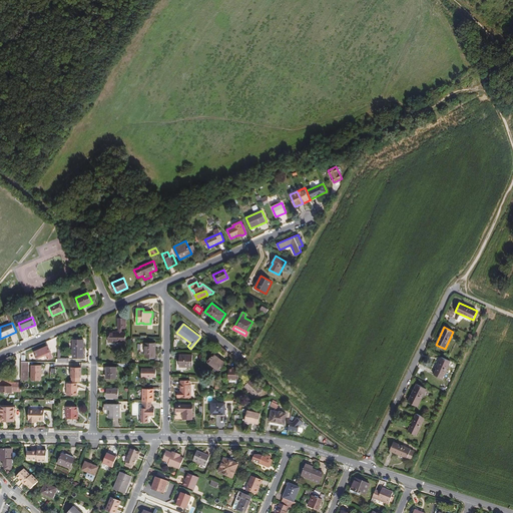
[(118,332),(109,332),(108,342),(124,342),(125,333),(122,332),(118,332)]
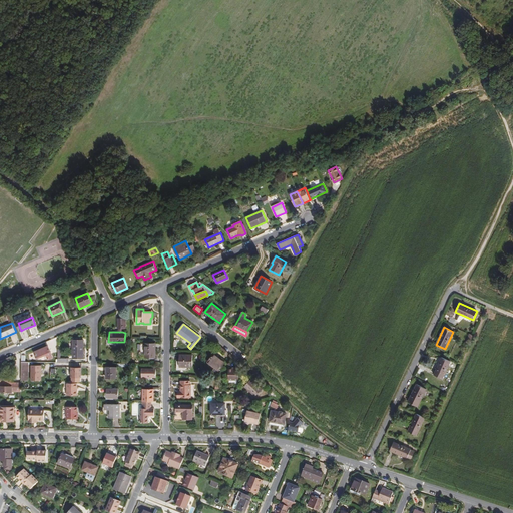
[(83,340),(73,340),(73,358),(83,358),(83,354),(83,350),(83,340)]
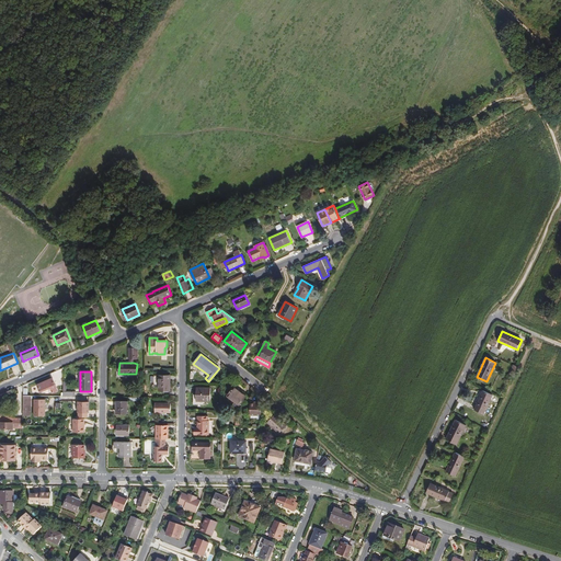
[(170,376),(159,376),(159,390),(170,390),(170,376)]
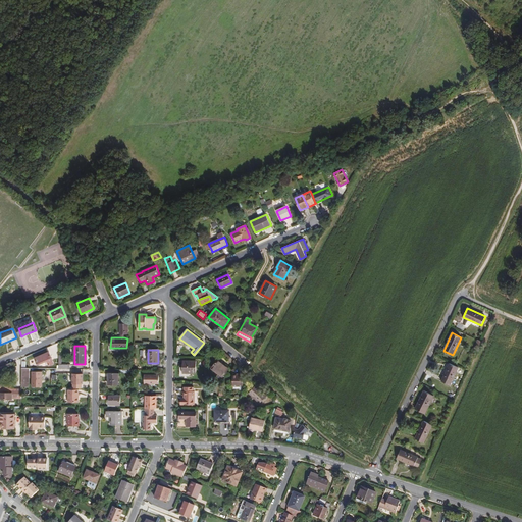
[(49,352),(35,358),(38,365),(47,360),(49,365),(54,363),(49,352)]
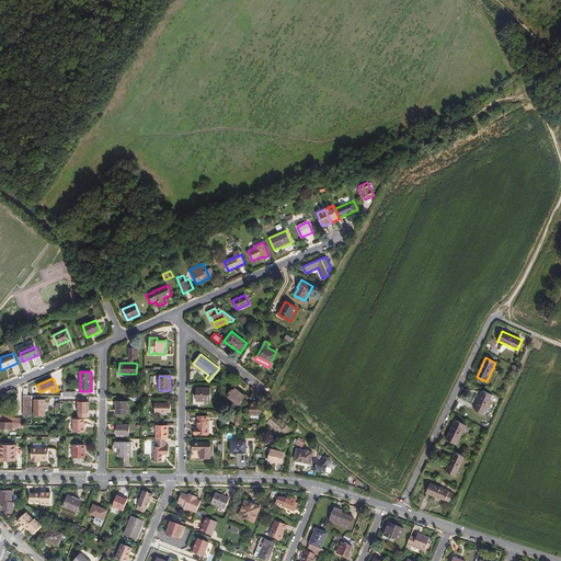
[(247,397),(235,387),(227,396),(239,405),(247,397)]
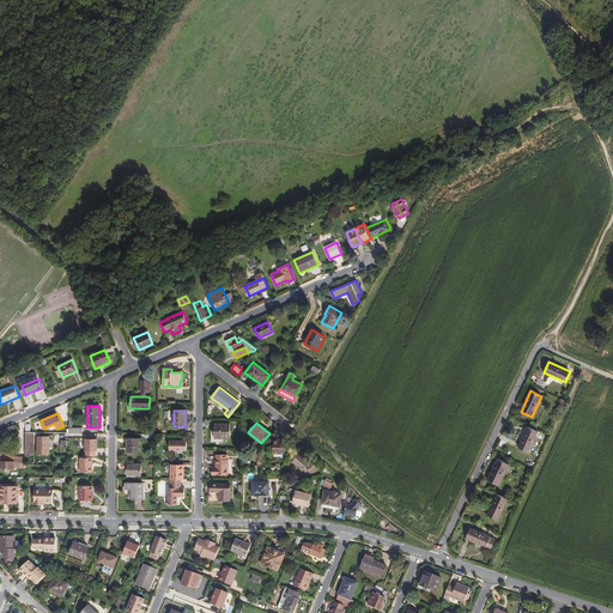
[(230,438),(230,424),(214,424),(214,438),(230,438)]
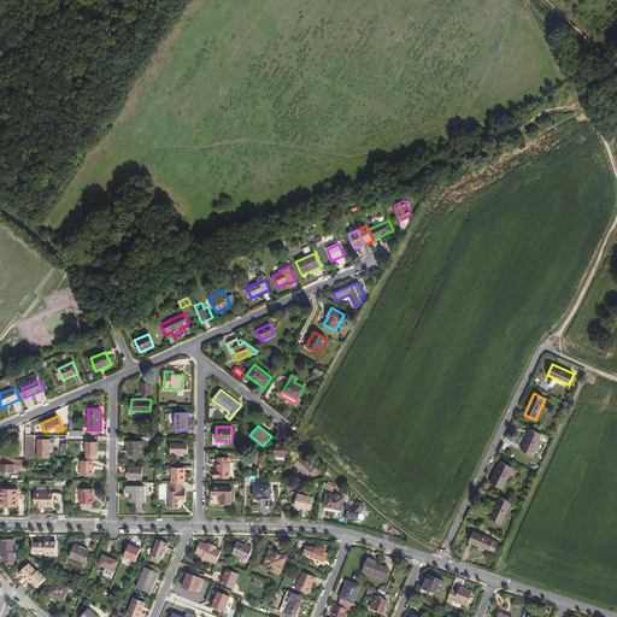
[(533,456),(542,434),(532,429),(522,451),(533,456)]
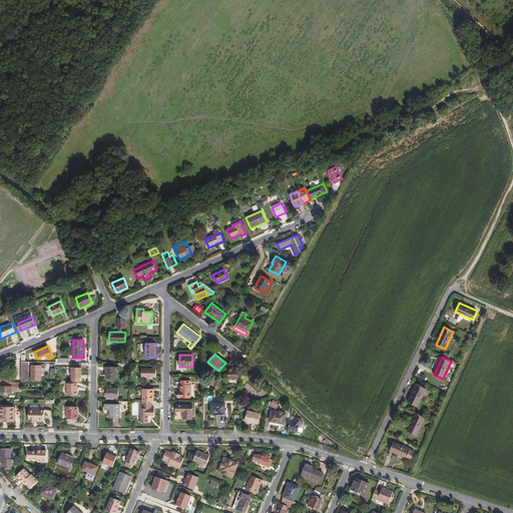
[(31,380),(42,380),(42,365),(31,365),(31,380)]
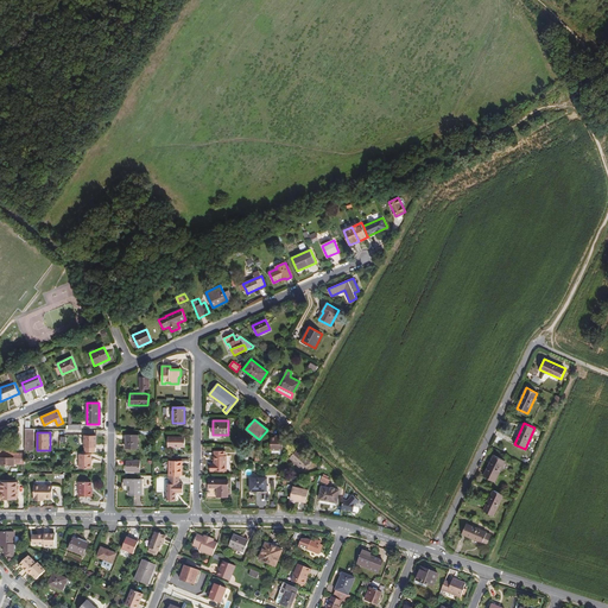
[(84,447),(96,448),(97,435),(84,435),(84,447)]
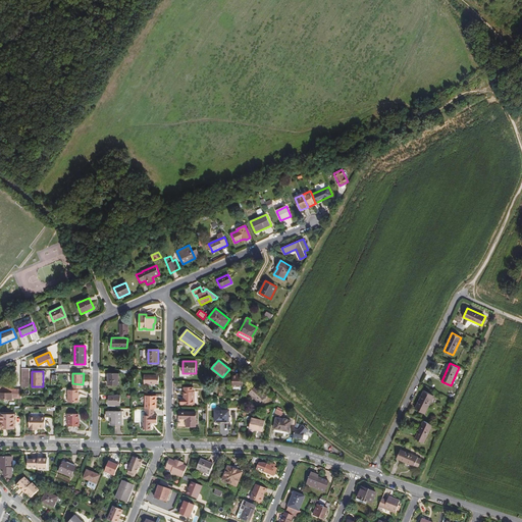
[(118,373),(108,373),(108,384),(118,385),(118,373)]
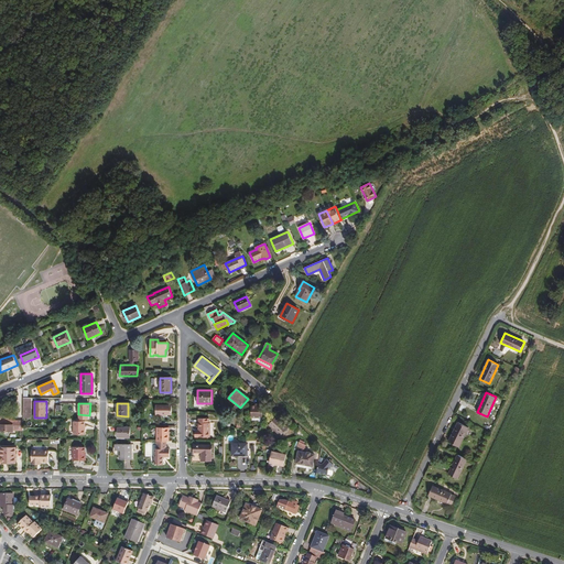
[(263,418),(263,404),(258,403),(258,405),(256,405),(251,405),(251,418),(252,418),(252,420),(258,420),(258,418),(263,418)]
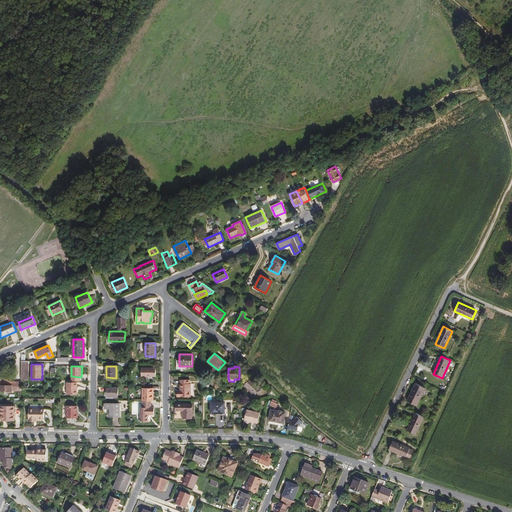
[(156,368),(142,368),(141,376),(156,376),(156,368)]
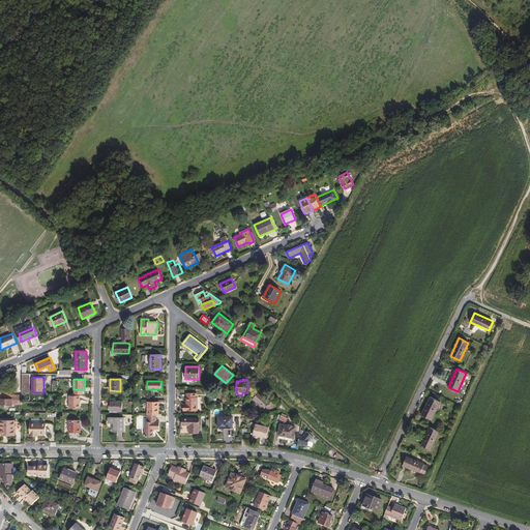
[(0,398),(0,405),(1,406),(1,405),(5,405),(5,407),(6,409),(7,409),(8,407),(8,405),(12,405),(12,404),(12,399),(12,394),(12,391),(4,391),(4,393),(0,393),(0,399),(0,398)]
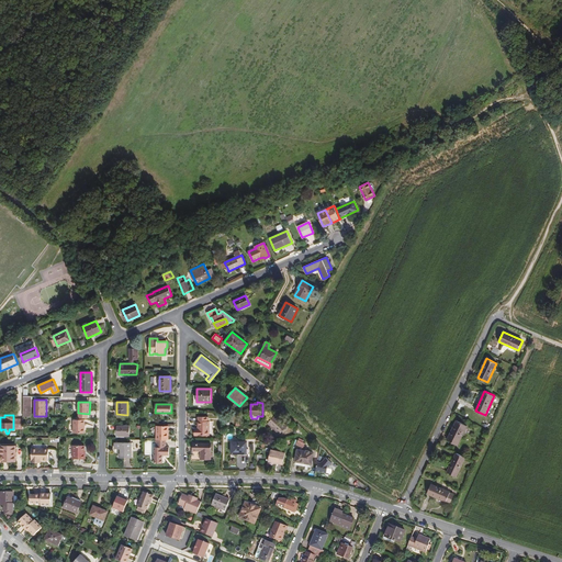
[(280,435),(288,426),(276,415),(268,423),(280,435)]
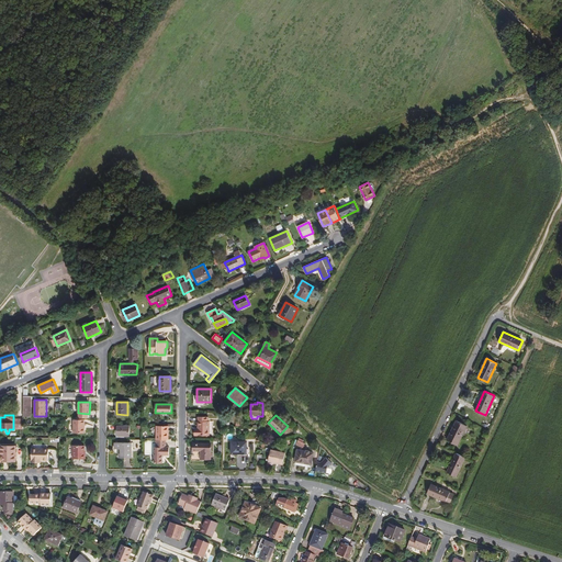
[(85,434),(85,419),(82,419),(82,417),(76,417),(76,419),(74,419),(74,433),(85,434)]
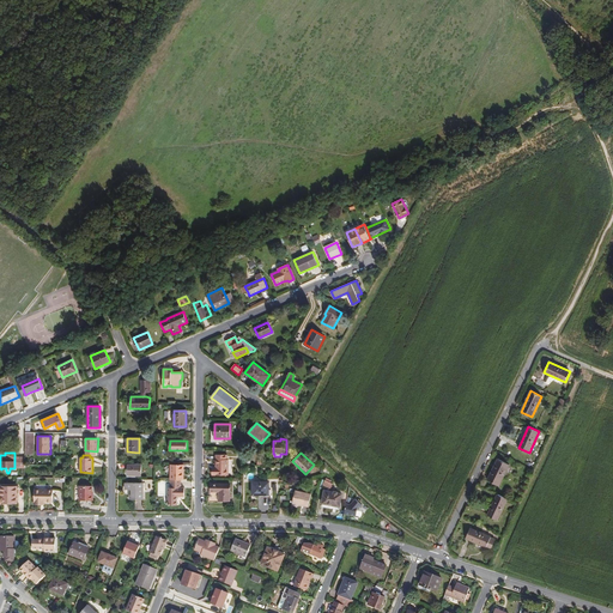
[(229,475),(229,460),(228,460),(228,455),(216,455),(216,460),(217,460),(217,467),(216,467),(212,467),(212,475),(229,475)]
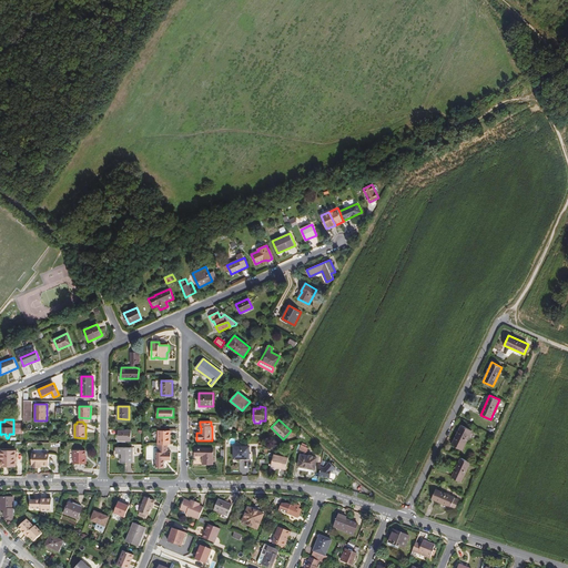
[(462,450),(472,430),(467,428),(462,425),(452,445),(462,450)]
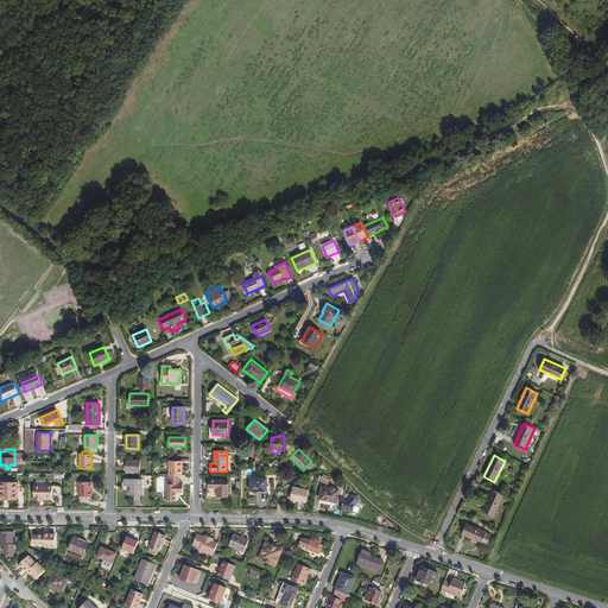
[(127,460),(127,472),(140,472),(140,460),(127,460)]
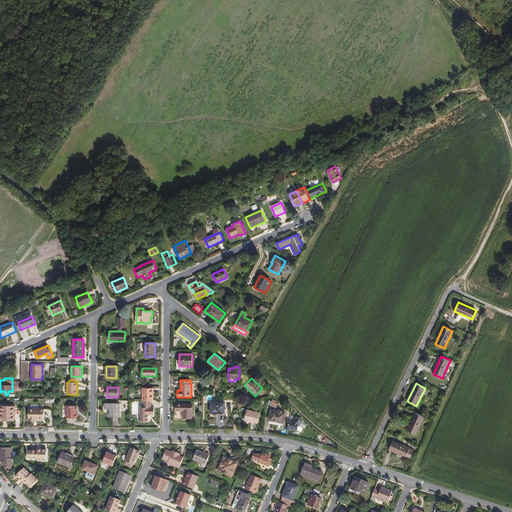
[(153,388),(142,388),(142,400),(151,400),(152,400),(152,396),(153,396),(153,388)]
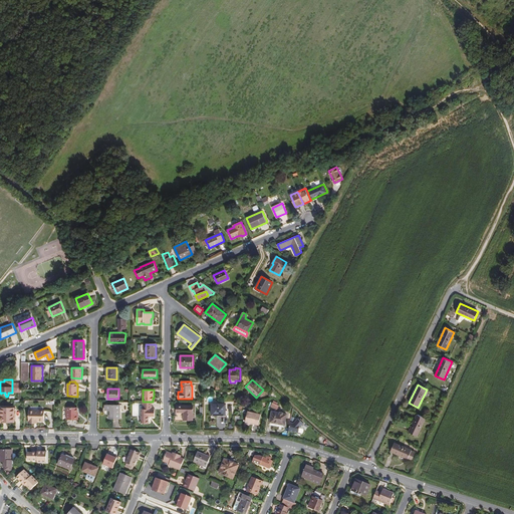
[(152,402),(143,402),(143,409),(141,409),(141,424),(149,424),(149,416),(149,415),(151,415),(151,416),(155,416),(155,409),(152,410),(152,402)]
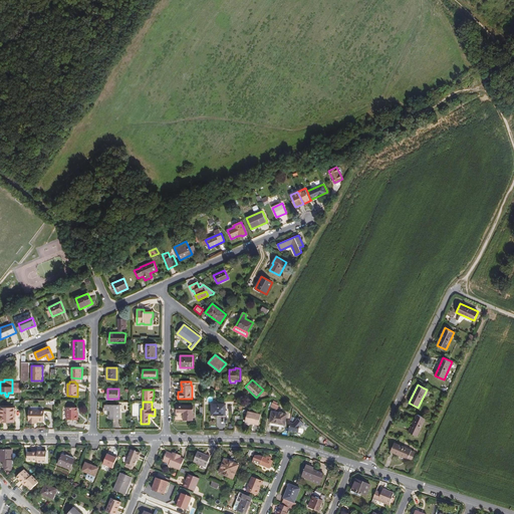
[(226,411),(226,404),(212,404),(212,416),(217,416),(217,417),(228,417),(228,411),(226,411)]
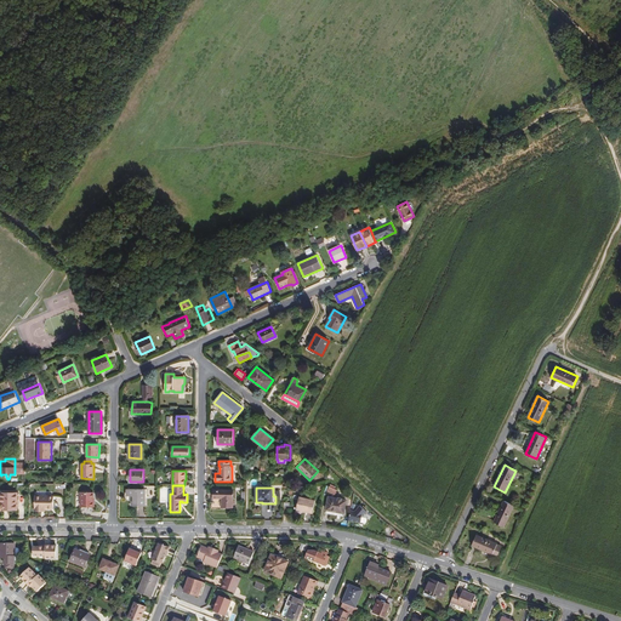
[(127,489),(127,495),(132,495),(132,506),(144,506),(144,489),(127,489)]
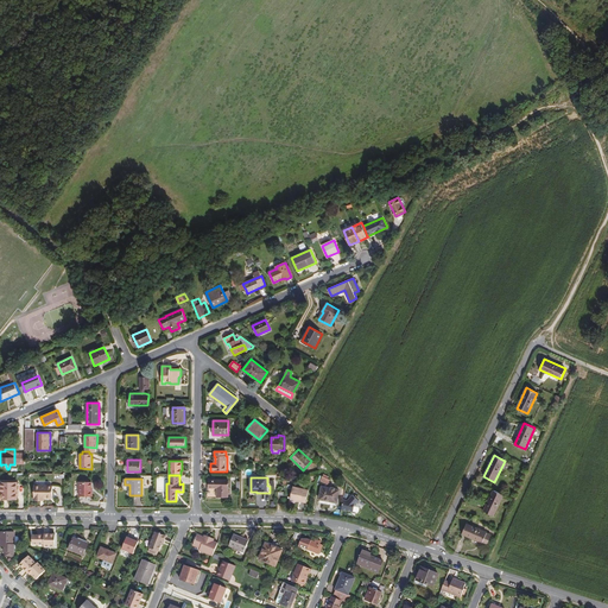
[(228,488),(228,480),(209,480),(209,487),(217,487),(217,496),(228,496),(228,488)]
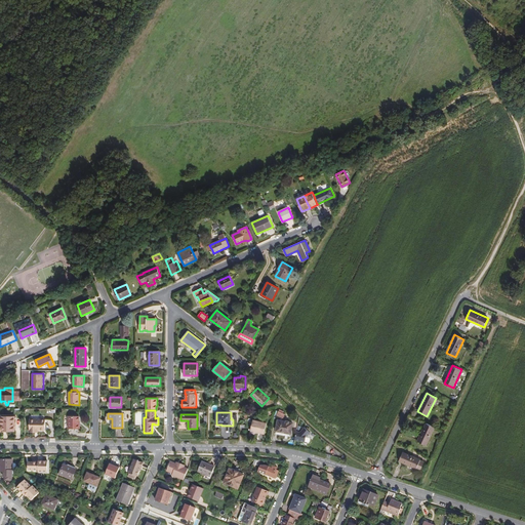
[(14,416),(1,416),(1,425),(2,425),(2,431),(14,431),(14,426),(13,426),(13,421),(14,421),(14,416)]
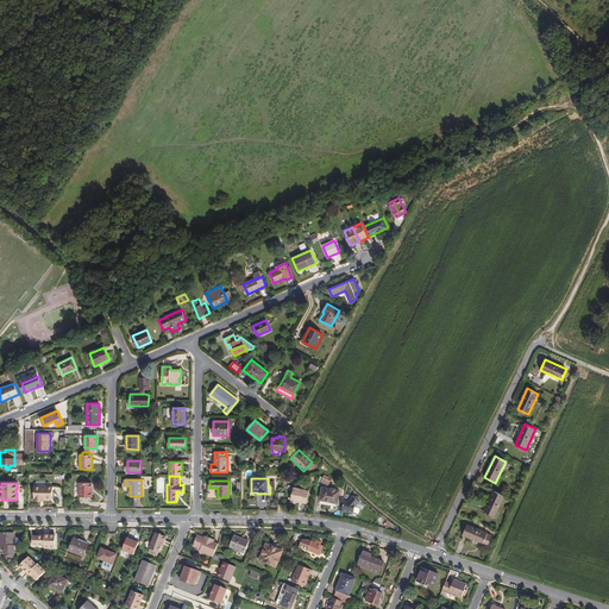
[(79,483),(79,497),(93,497),(93,491),(92,491),(92,488),(92,483),(79,483)]
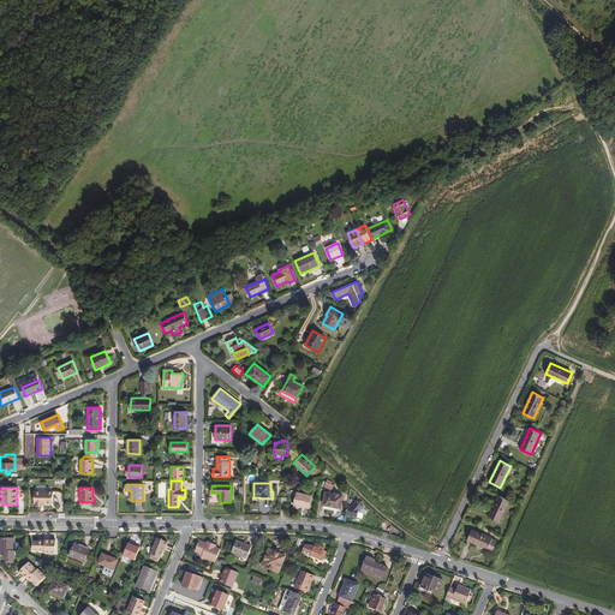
[(53,491),(35,491),(34,505),(42,505),(42,503),(45,503),(53,503),(53,491)]
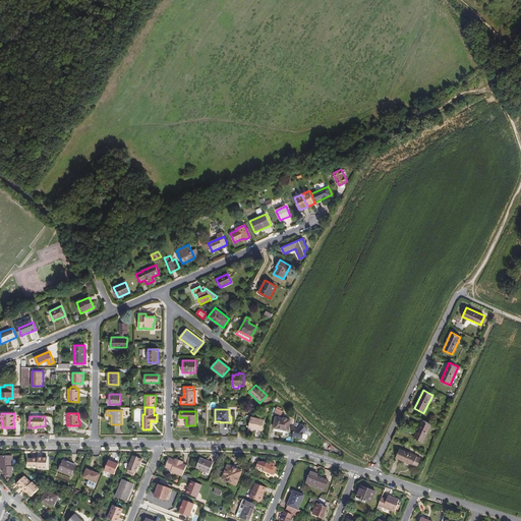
[(262,430),(265,419),(251,416),(248,427),(262,430)]
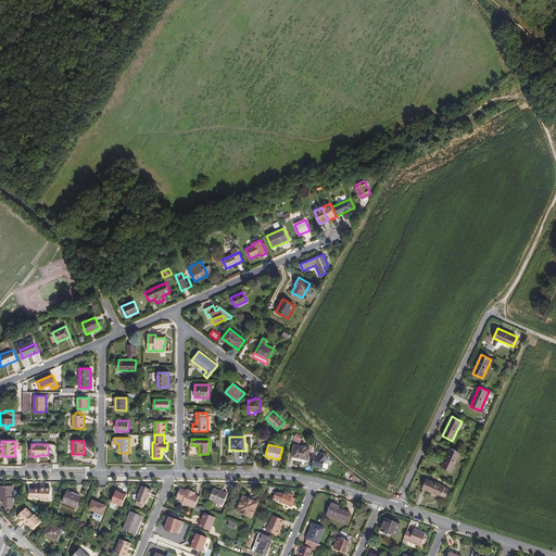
[(311,447),(294,445),(291,458),(307,462),(311,447)]
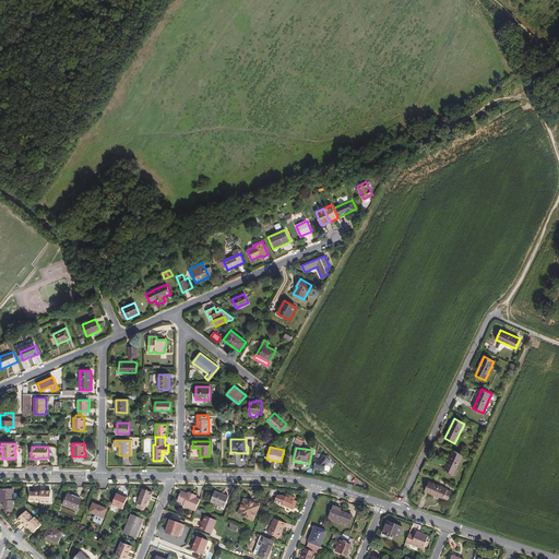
[(453,474),(463,455),(454,451),(444,470),(453,474)]
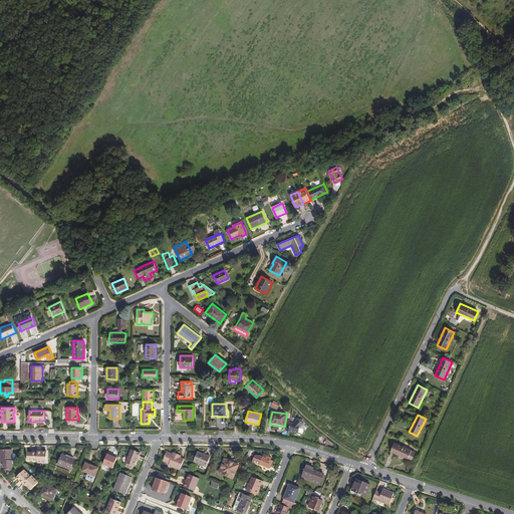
[(290,423),(288,431),(299,433),(299,428),(304,423),(298,418),(294,423),(290,423)]
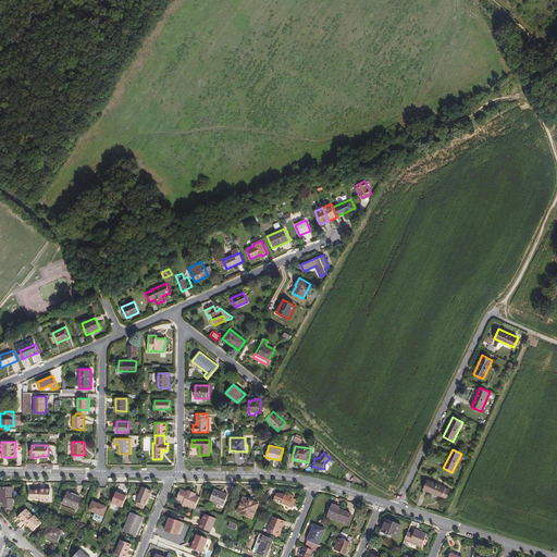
[(446,487),(428,480),(423,490),(442,497),(443,496),(446,498),(449,493),(445,491),(446,489),(446,487)]
